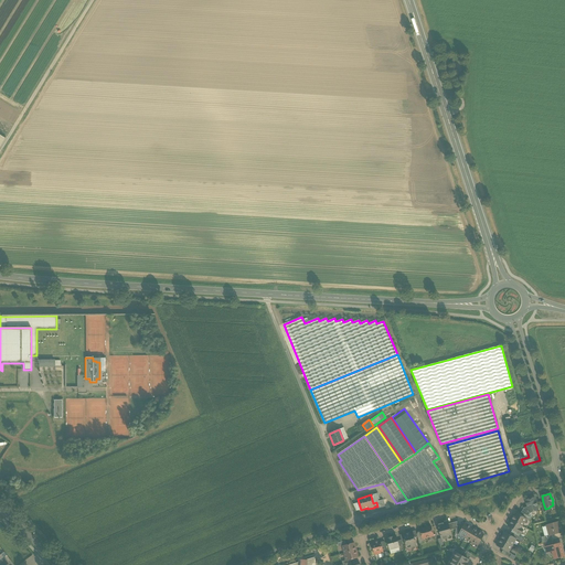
[(534,498),(525,500),(528,507),(530,513),(533,512),(534,510),(536,510),(537,509),(536,505),(537,504),(536,502),(535,502),(534,498)]
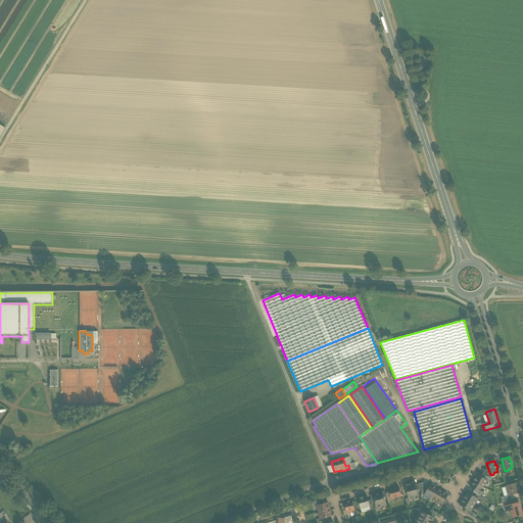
[(483,479),(477,475),(474,481),(483,487),(486,481),(487,481),(483,479)]
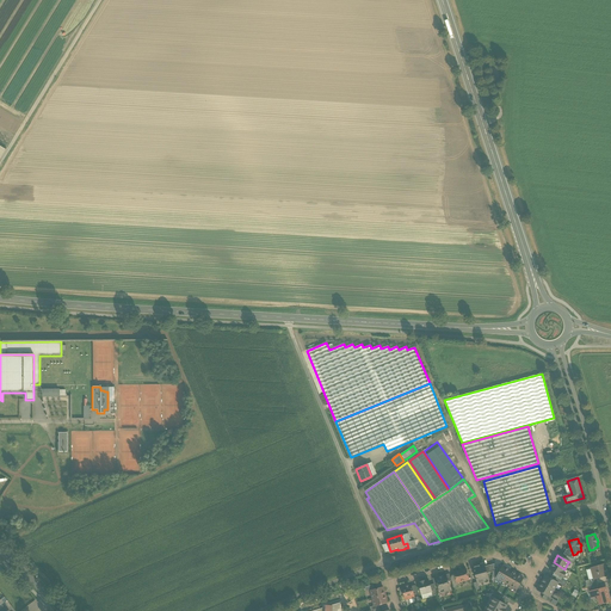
[(565,569),(554,562),(549,569),(554,573),(563,578),(566,574),(563,572),(565,569)]
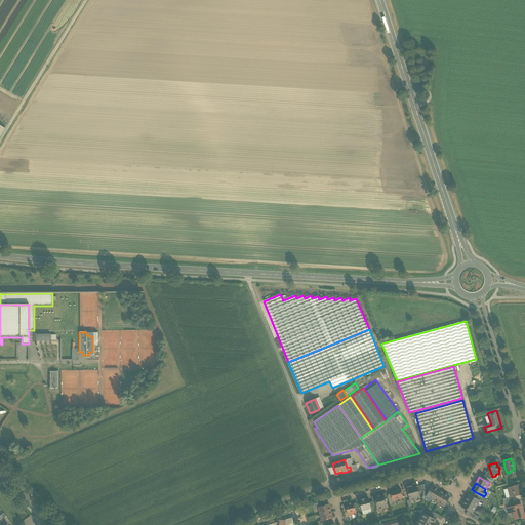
[(416,485),(406,488),(410,500),(410,501),(419,498),(418,493),(416,487),(416,485)]
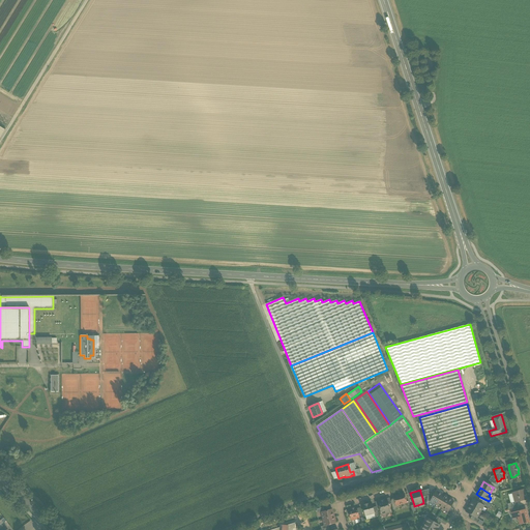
[(524,490),(512,493),(516,502),(527,499),(524,490)]
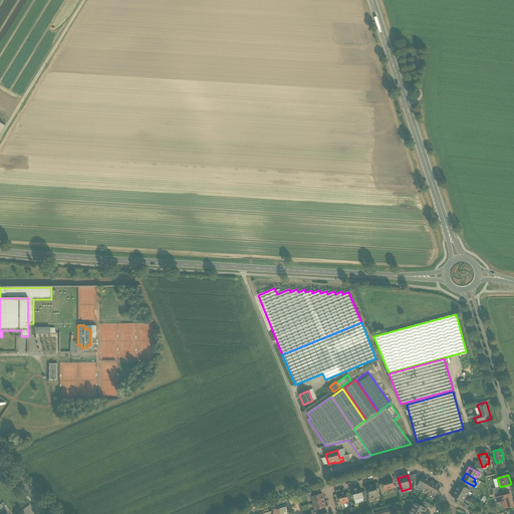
[(429,480),(423,476),(422,479),(420,479),(420,481),(420,482),(417,486),(418,486),(424,490),(429,480)]
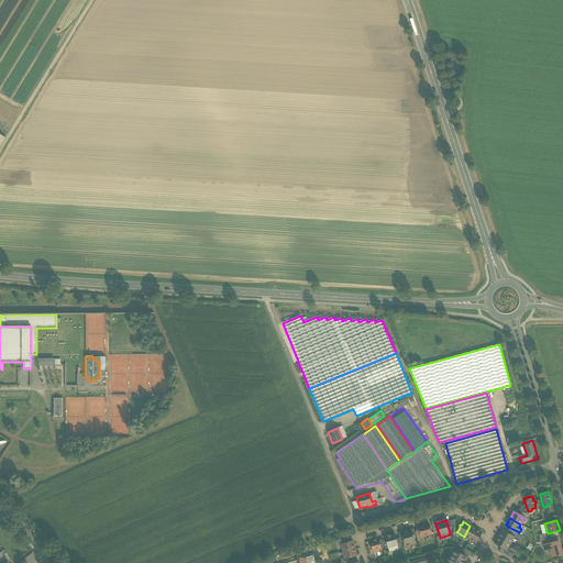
[(430,525),(418,528),(419,532),(420,538),(421,537),(432,534),(430,525)]
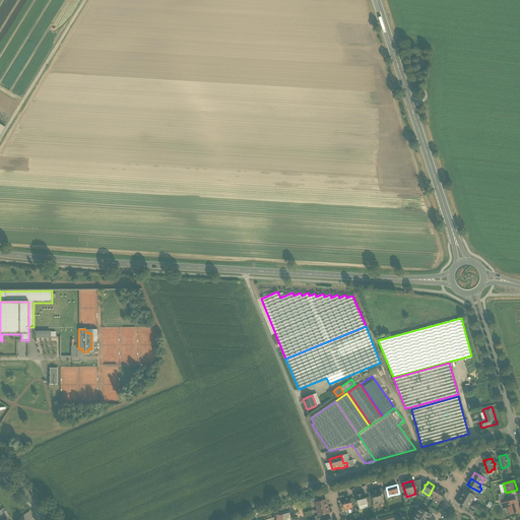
[(440,489),(434,485),(429,496),(434,499),(440,489)]
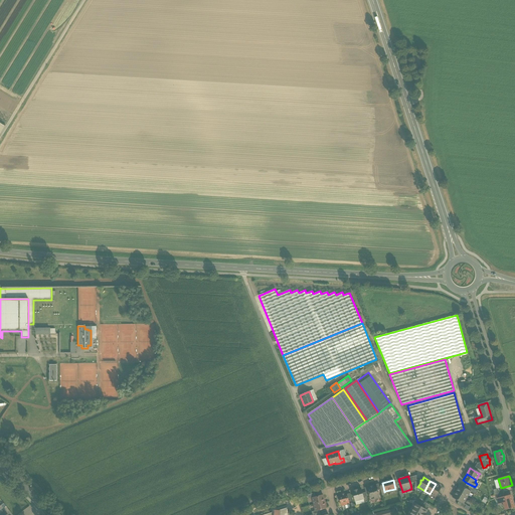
[(436,484),(430,494),(436,497),(438,493),(441,488),(436,484)]
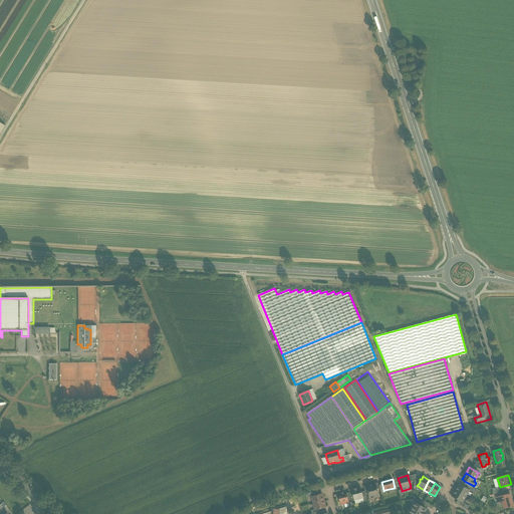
[(375,484),(369,486),(369,485),(366,486),(368,492),(370,499),(378,497),(376,490),(375,484)]
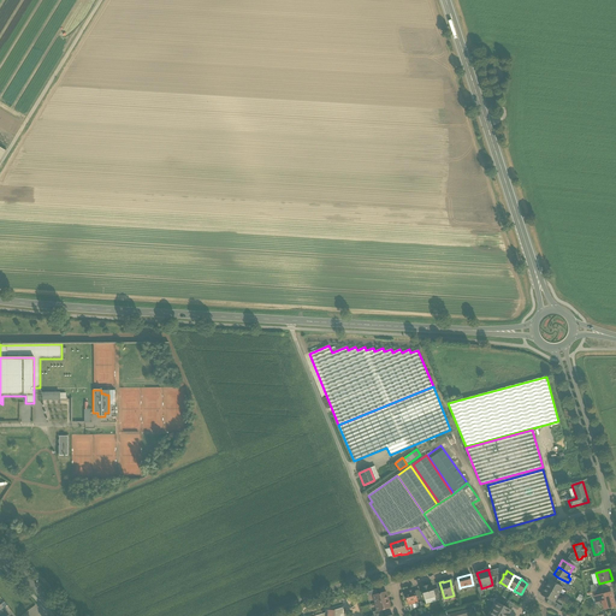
[(560,586),(550,581),(546,588),(558,594),(562,588),(562,587),(560,586)]
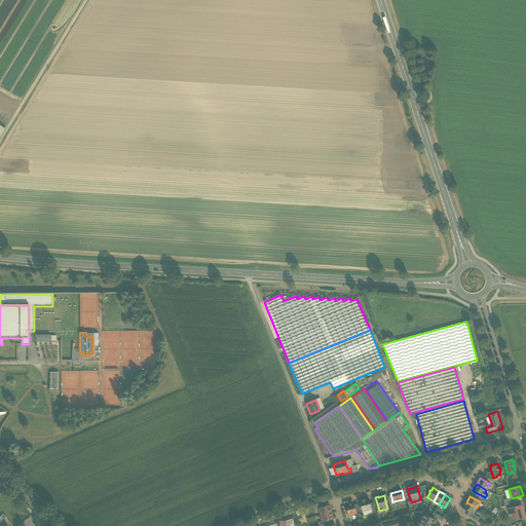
[(369,499),(360,501),(363,513),(372,510),(370,503),(369,499)]
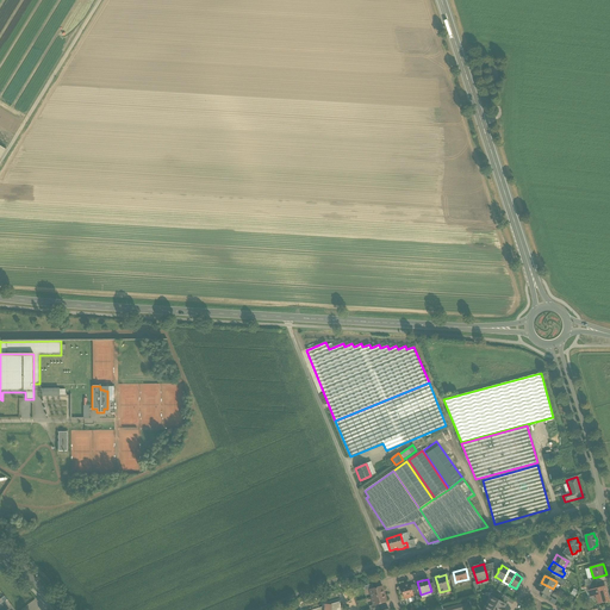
[(553,589),(541,583),(536,590),(543,593),(548,596),(549,596),(553,589)]
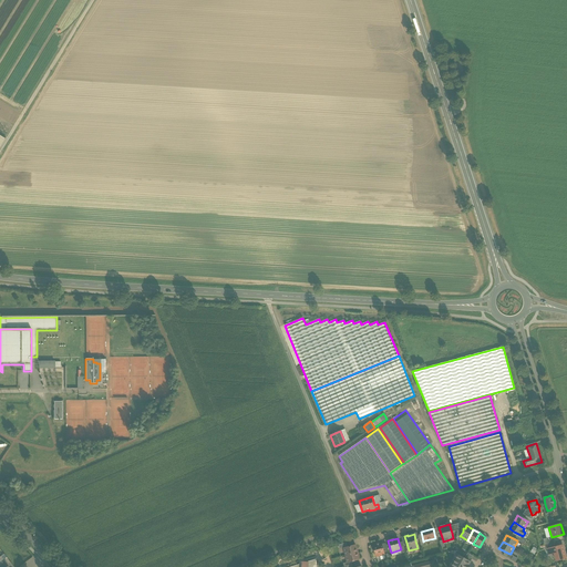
[(381,543),(372,545),(373,549),(374,553),(375,556),(379,555),(380,556),(384,555),(384,554),(382,545),(381,543)]
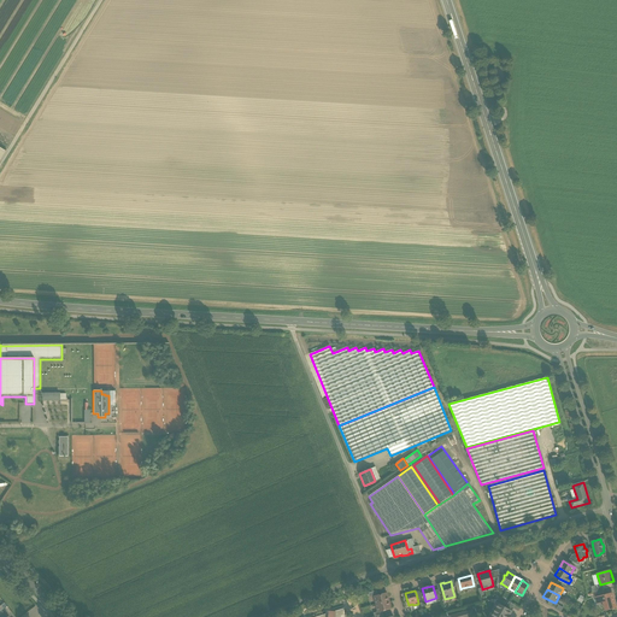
[(386,593),(374,597),(376,605),(389,601),(388,599),(386,593)]
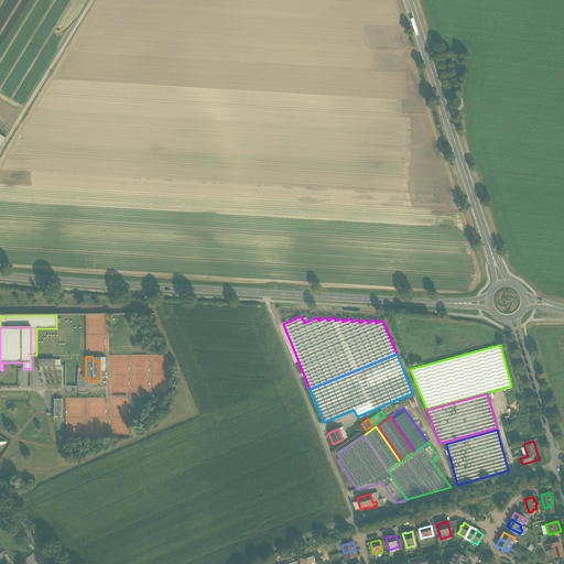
[(553,544),(544,546),(545,552),(553,550),(555,557),(563,555),(561,550),(560,546),(561,546),(560,542),(553,544)]
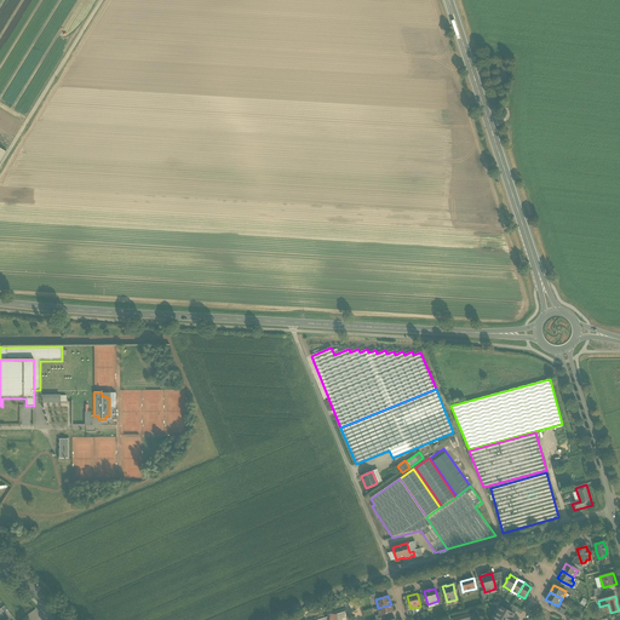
[(391,604),(378,608),(380,615),(384,614),(392,612),(391,607),(391,606),(391,604)]
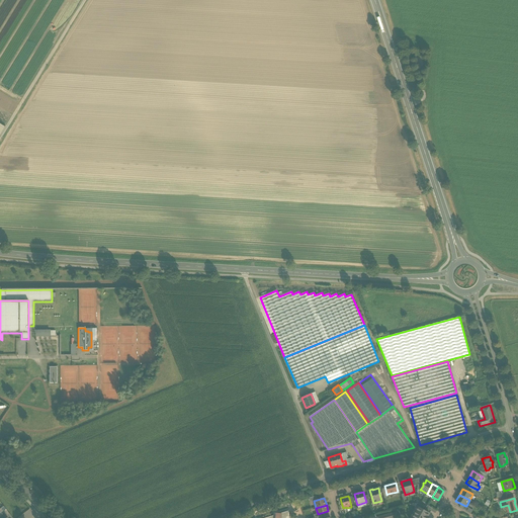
[(429,514),(418,507),(416,510),(417,511),(415,514),(421,517),(427,517),(428,517),(428,516),(429,514)]
